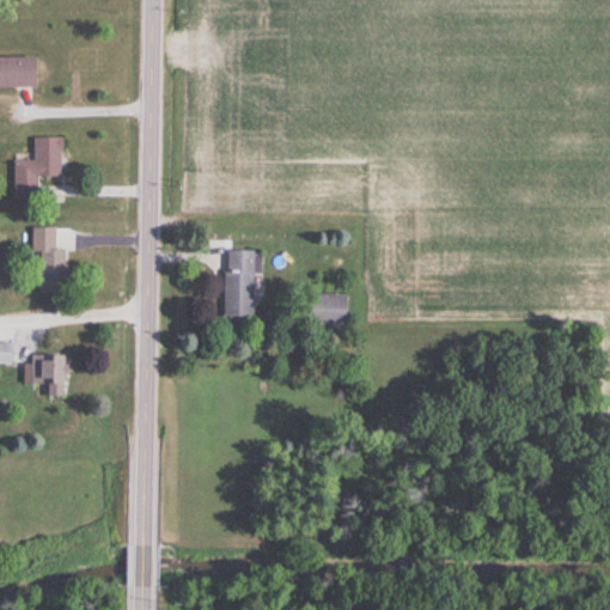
[(35,55),(0,54),(0,85),(35,85),(35,55)]
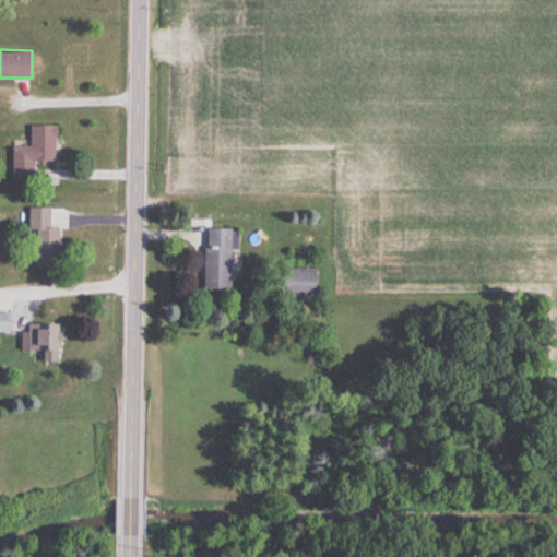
[(35,161),(58,161),(58,125),(32,125),(32,145),(13,145),(13,174),(35,174),(35,161)]
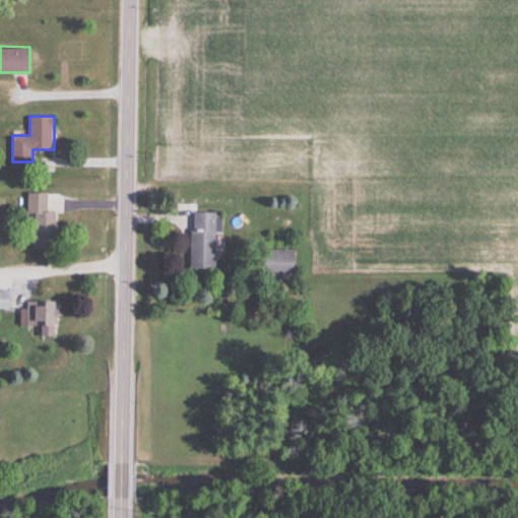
[(53,196),(28,196),(28,213),(35,213),(35,241),(53,241),(53,196)]
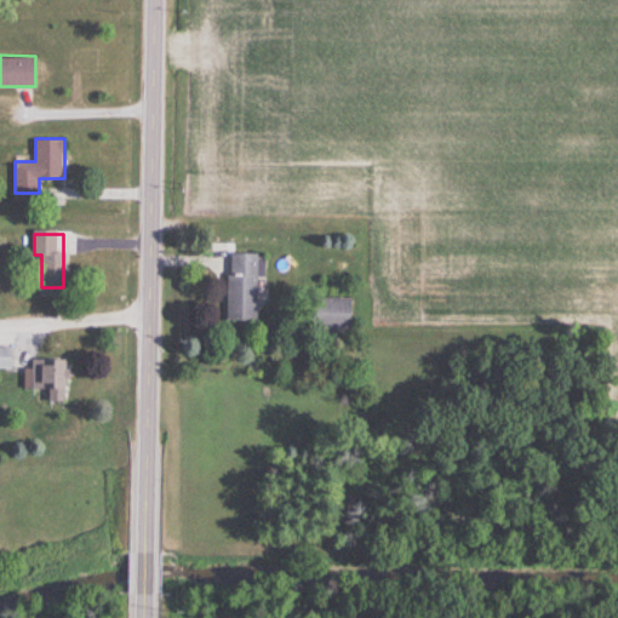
[(228,320),(257,320),(257,252),(228,252),(228,320)]
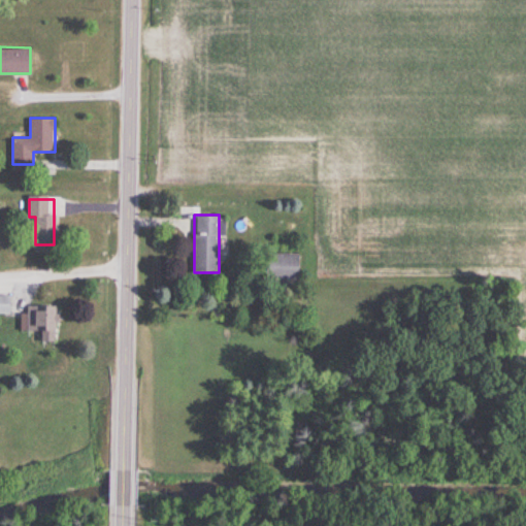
[(265,281),(298,281),(298,253),(265,253),(265,281)]
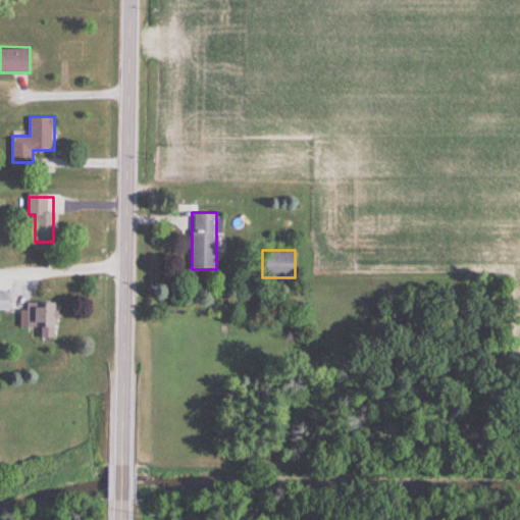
[(27,327),(40,327),(40,338),(55,338),(56,302),(27,302),(27,327)]
